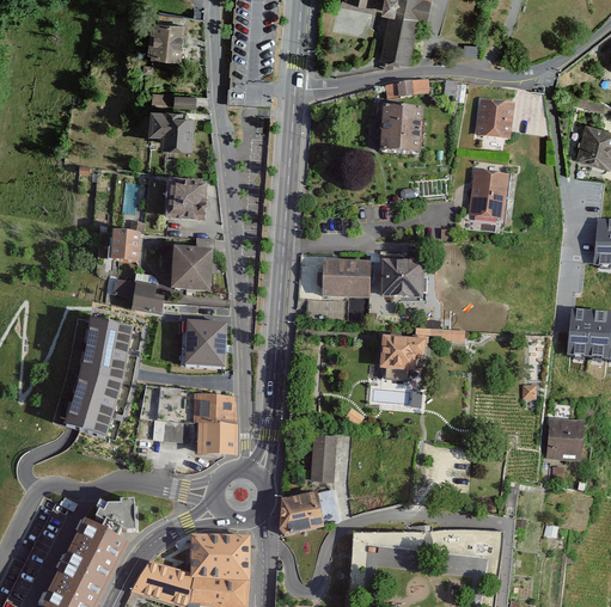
[(343,0),(343,1),(388,10),(379,55),(408,61),(417,13),(426,14),(428,0),(343,0)]
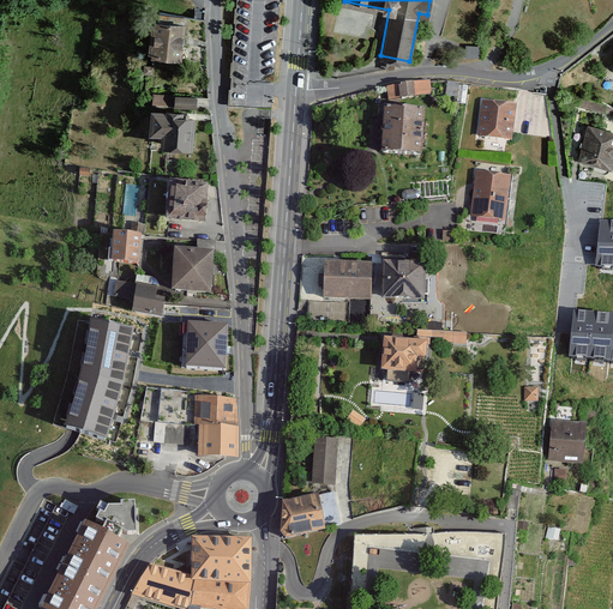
[(181,11),(157,8),(156,16),(150,16),(148,50),(180,53),(184,19),(181,19),(181,11)]
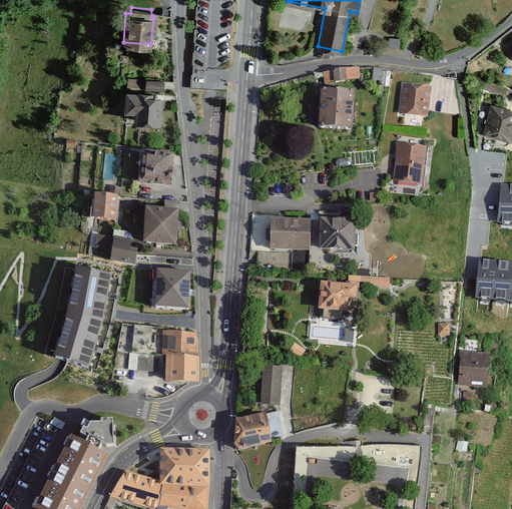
[(389,34),(389,44),(403,44),(403,34),(389,34)]
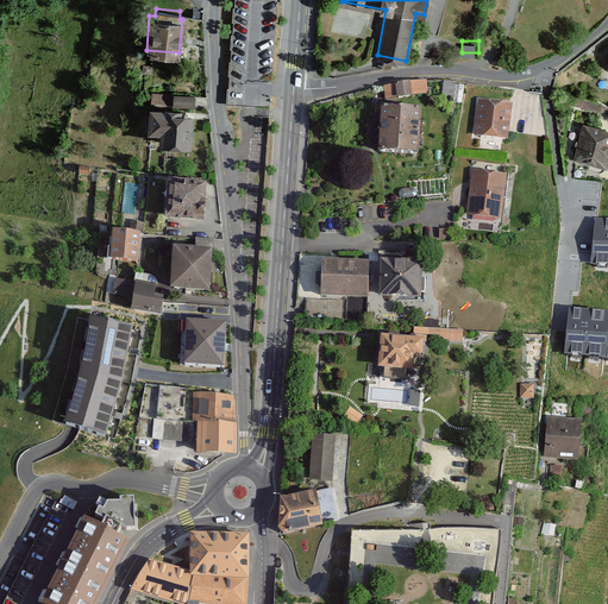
[(382,83),(383,94),(426,88),(425,79),(382,83)]
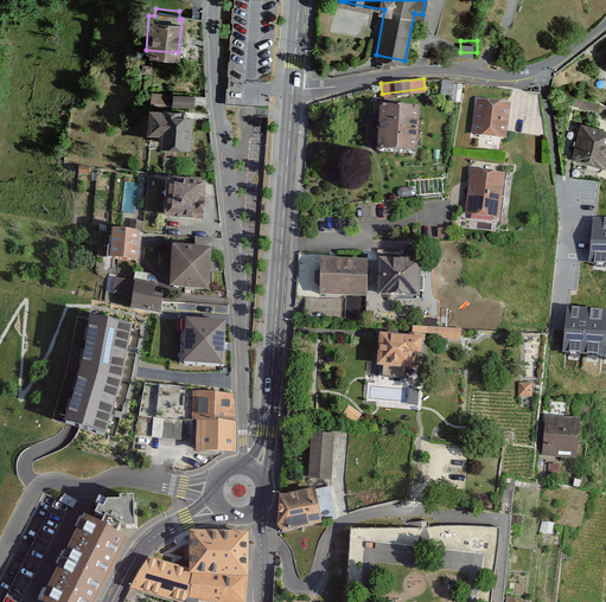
[(172,101),(173,90),(151,89),(150,100),(172,101)]
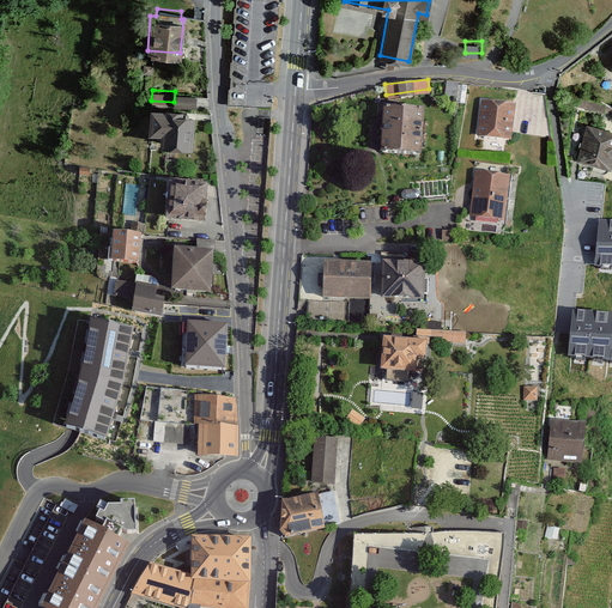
[(174,102),(194,103),(195,92),(175,91),(174,102)]
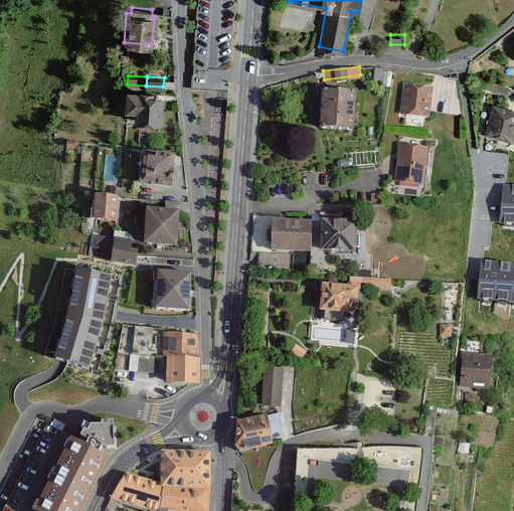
[(483,76),(481,84),(513,93),(513,87),(507,83),(483,76)]
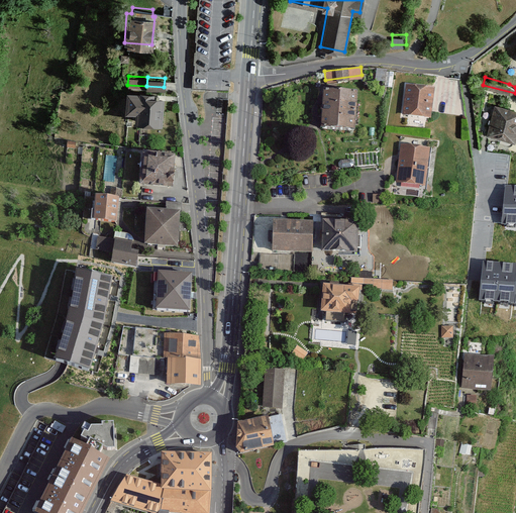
[(432,86),(406,83),(402,112),(429,115),(432,86)]
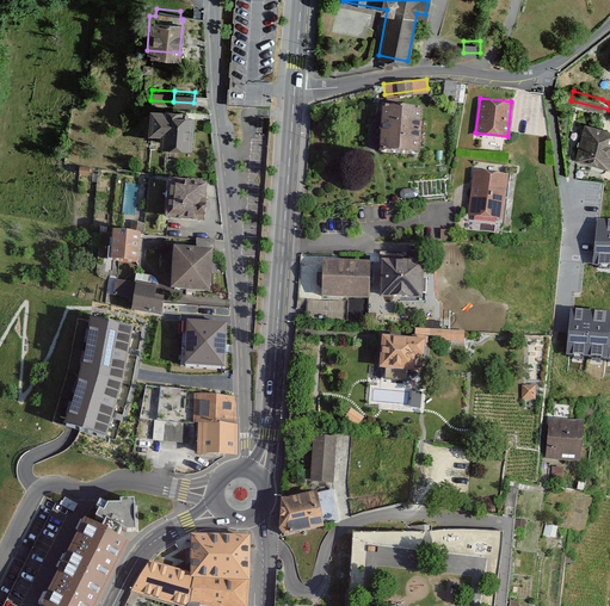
[(419,149),(420,105),(381,104),(379,148),(419,149)]
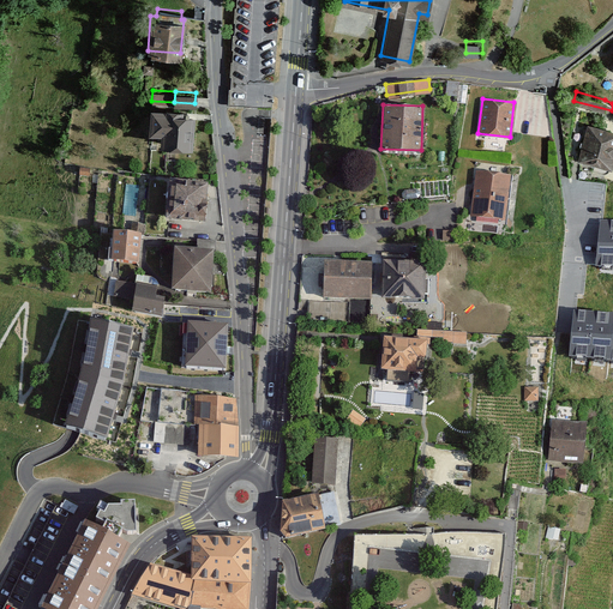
[(192,143),(193,113),(182,113),(182,107),(150,106),(149,128),(161,128),(161,142),(192,143)]
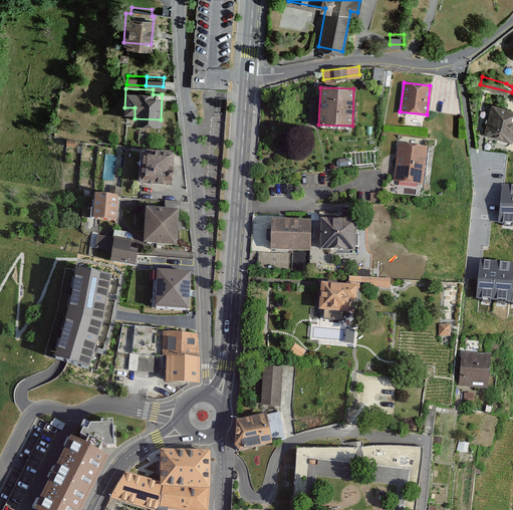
[(512,106),(491,101),(485,131),(511,137),(512,129),(512,106)]
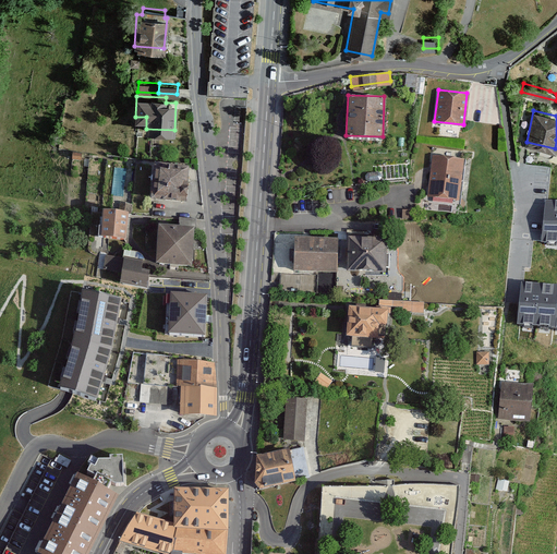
[(461,157),(432,154),(430,173),(459,177),(461,157)]
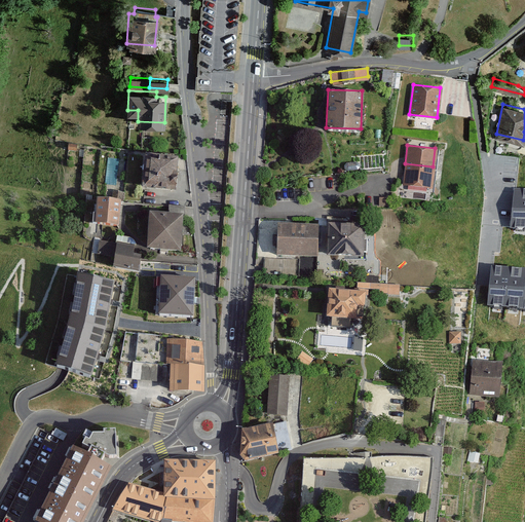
[(175,189),(177,155),(145,152),(142,186),(175,189)]
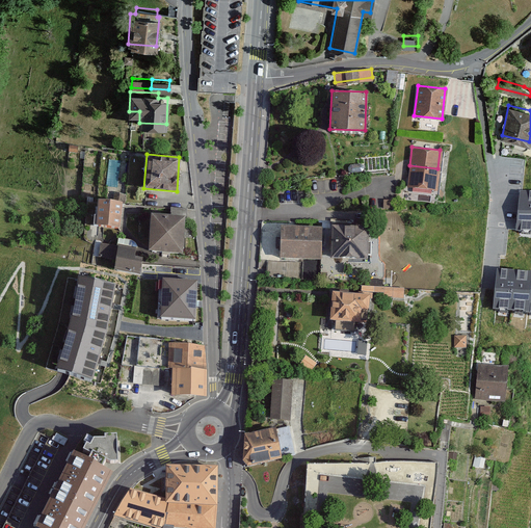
[(437,168),(409,165),(407,184),(436,187),(437,168)]
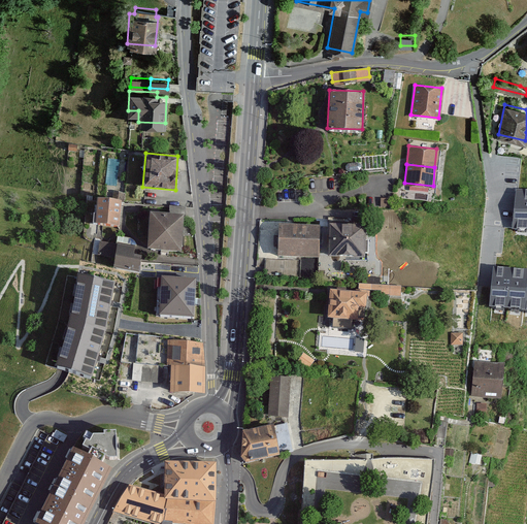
[(526,189),(516,188),(512,226),(526,227),(526,189)]
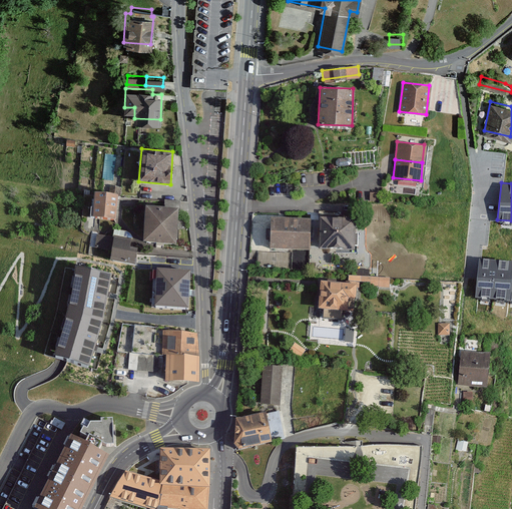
[(116,193),(94,192),(92,215),(114,216),(116,193)]
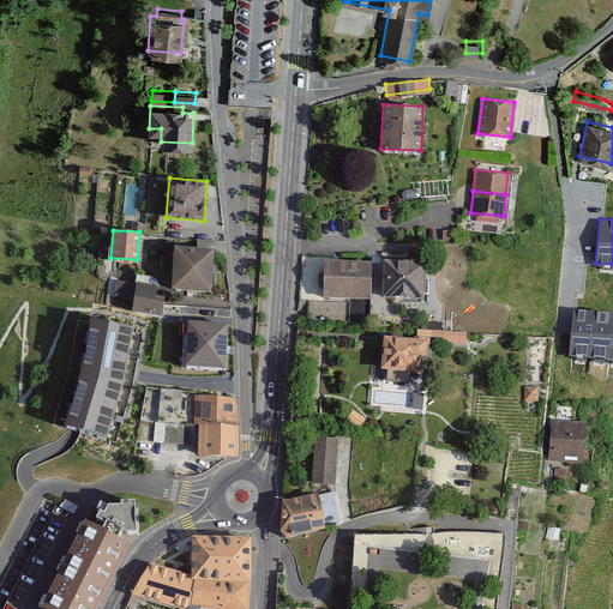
[(197,248),(173,247),(172,288),(209,289),(211,251),(214,251),(214,237),(197,236),(197,248)]
